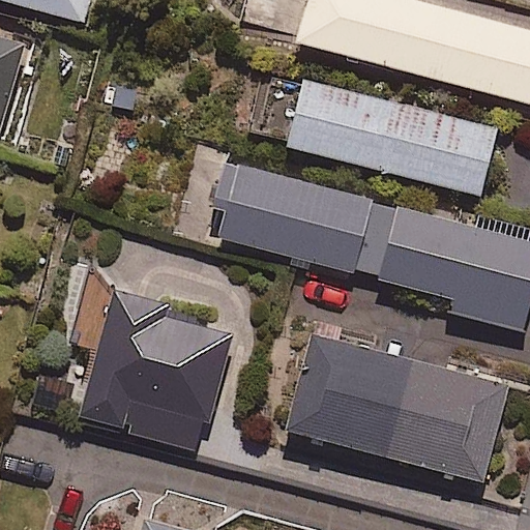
[(0,0),(82,22),(87,0),(0,0)]
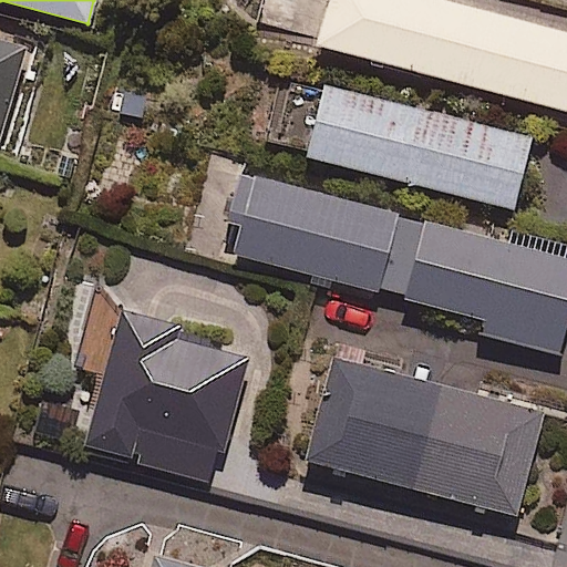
[(566,32),(433,0),(329,0),(315,50),(566,115),(566,32)]
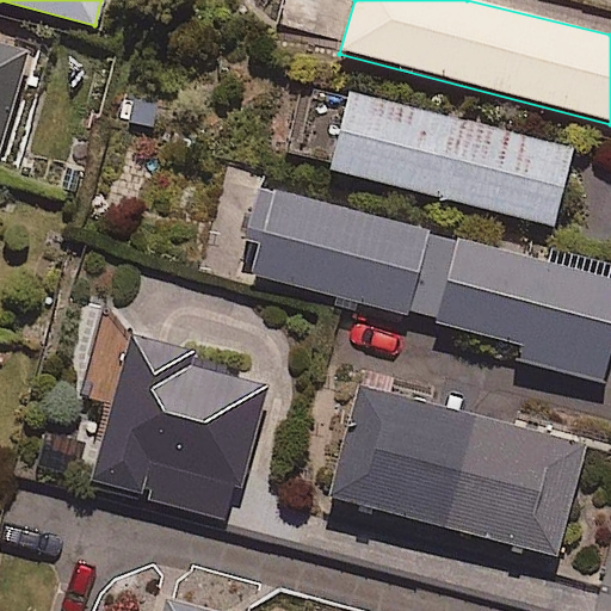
[(0,148),(28,54),(0,45),(0,148)]
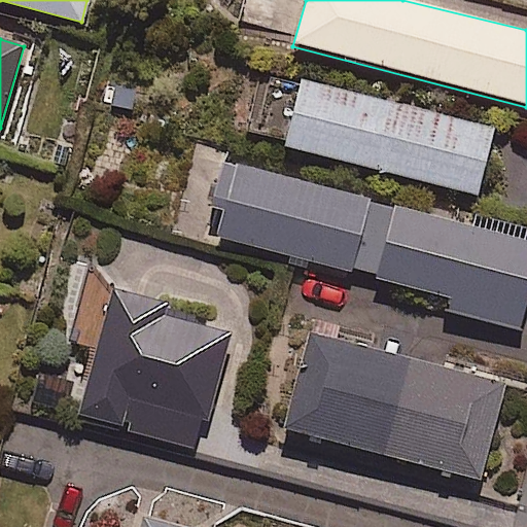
[(496,128),(303,79),(285,148),(479,197),(496,128)]
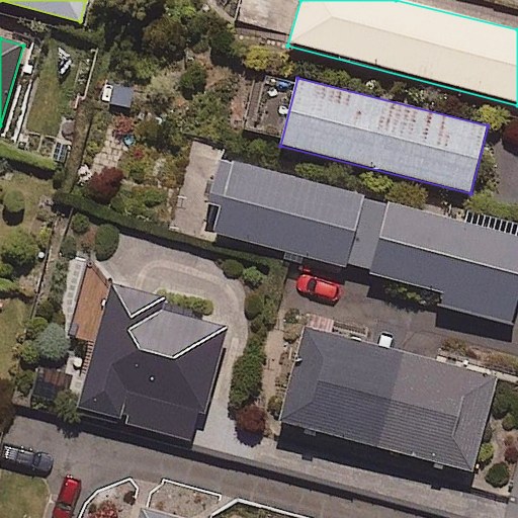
[(517,298),(517,238),(216,158),(202,207),(219,211),(212,234),(344,269),(346,262),(371,269),(370,274),(443,293),(439,308),(511,327),(517,298)]
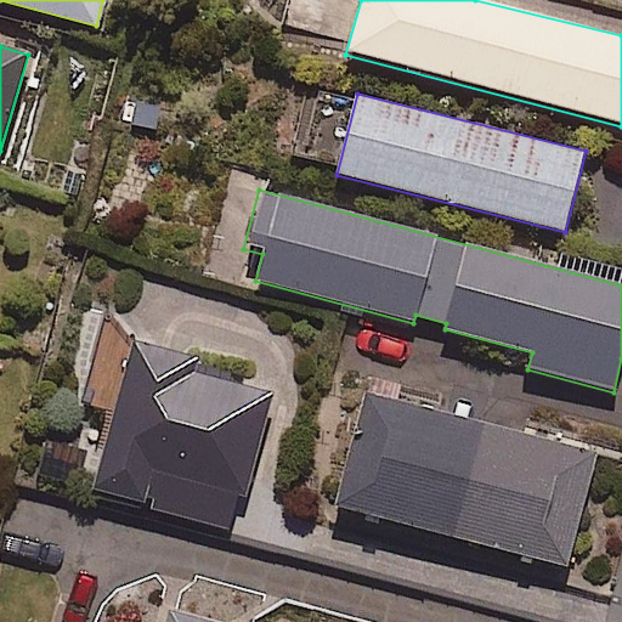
[(134,344),(96,488),(145,501),(152,473),(248,497),(275,391),(194,371),(197,361),(134,344)]
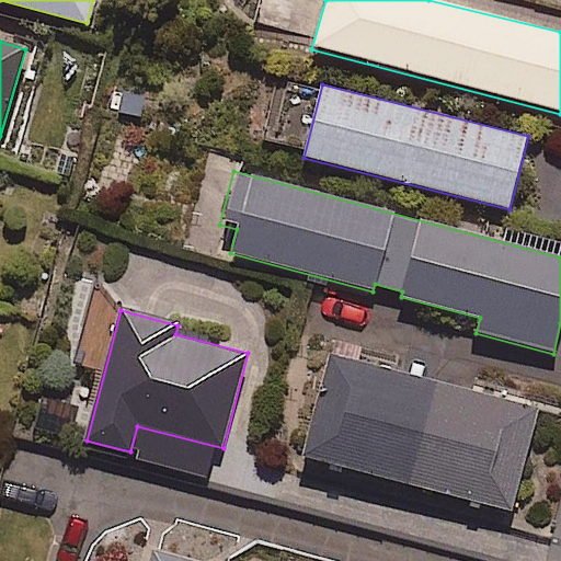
[(540,410),(329,355),(301,458),(513,513),(540,410)]
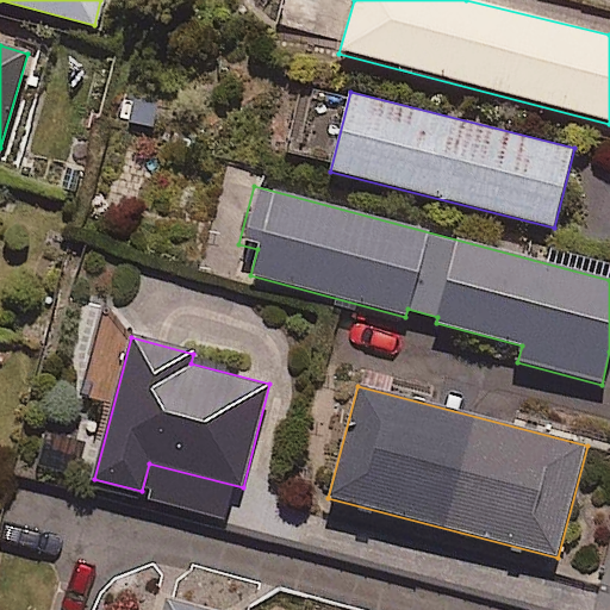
All buildings are outlined.
